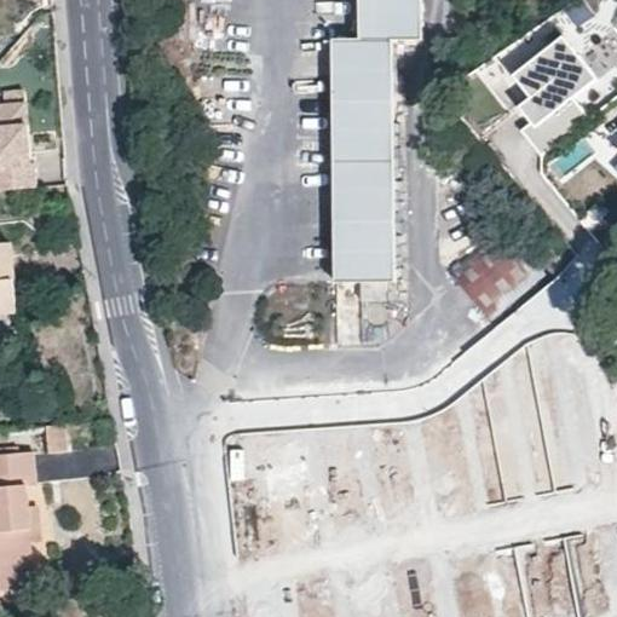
[(356,0),(357,39),(373,39),(372,0),(356,0)]
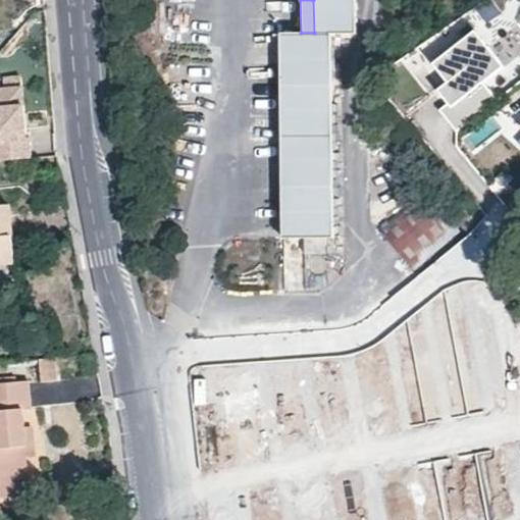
[(313,0),(314,33),(328,32),(354,32),(352,0),(313,0)]
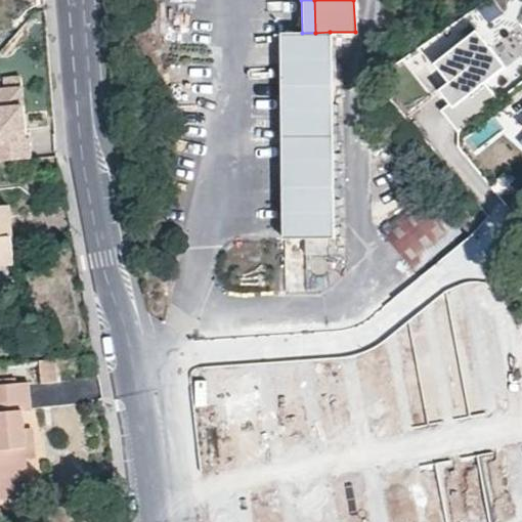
[(457,129),(498,96),(485,80),(506,64),(476,27),(435,59),(448,77),(438,85),(449,99),(439,107),(457,129)]
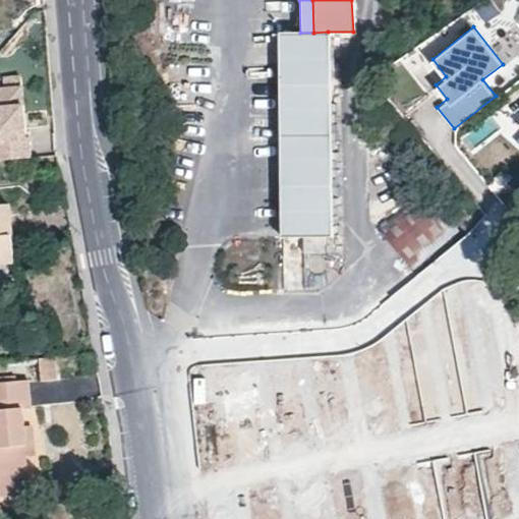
[(329,151),(329,139),(329,112),(328,72),(328,32),(313,33),(300,33),(277,33),(276,43),(277,61),(278,72),(277,92),(278,111),(278,138),(279,151),(279,174),(279,211),(280,237),(301,237),(323,236),(331,236),(330,227),(330,191),(329,151)]
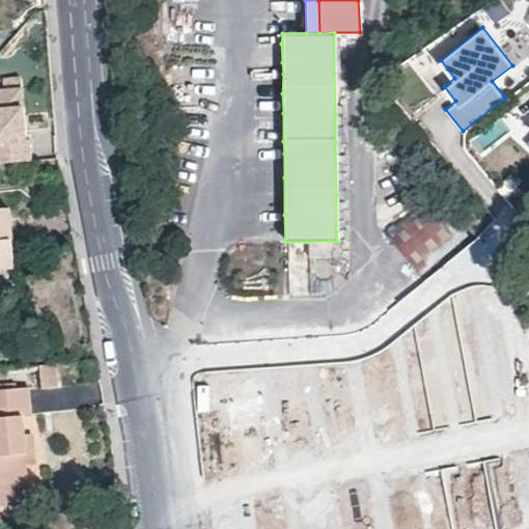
[(0,163),(28,161),(27,140),(24,140),(20,88),(0,90),(0,163)]
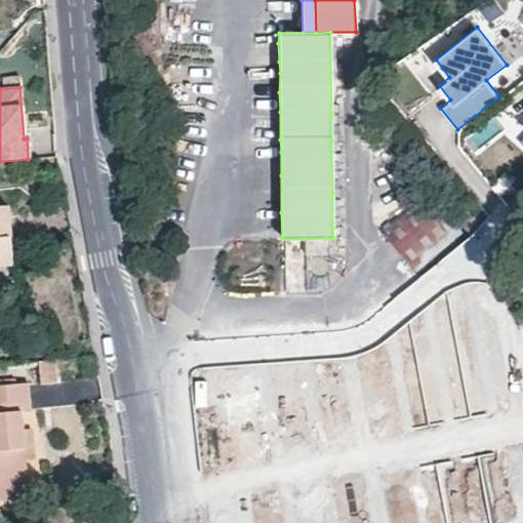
[(424,190),(378,226),(414,270),(459,232),(424,190)]
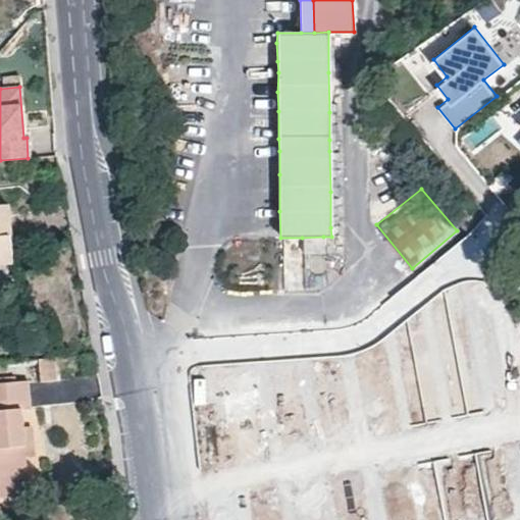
[(0,260),(11,260),(6,204),(0,204),(0,260)]
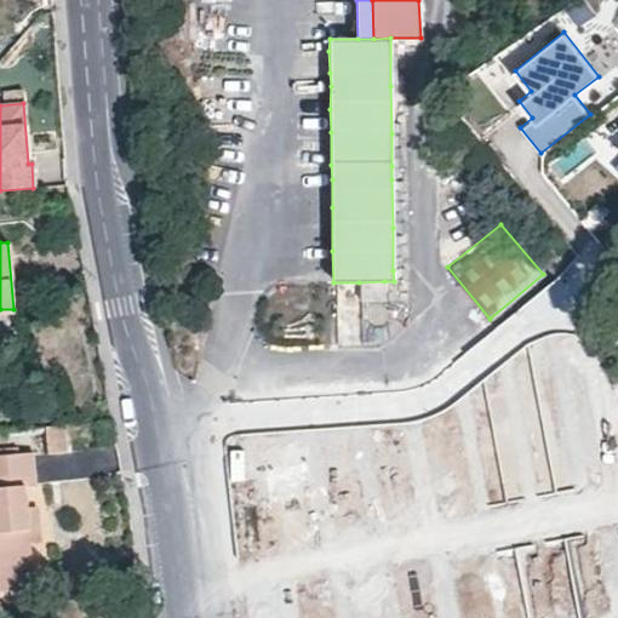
[(359,282),(359,299),(384,298),(384,281),(359,282)]
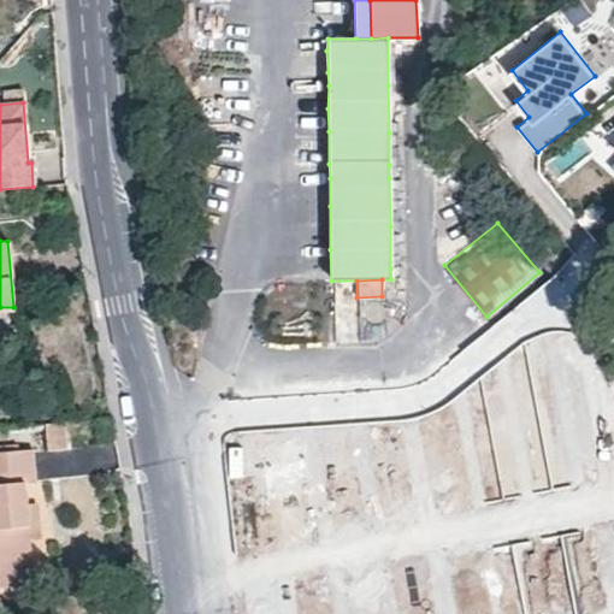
[(0,585),(29,584),(27,539),(25,503),(23,484),(31,483),(29,450),(17,450),(17,452),(0,453),(0,585)]
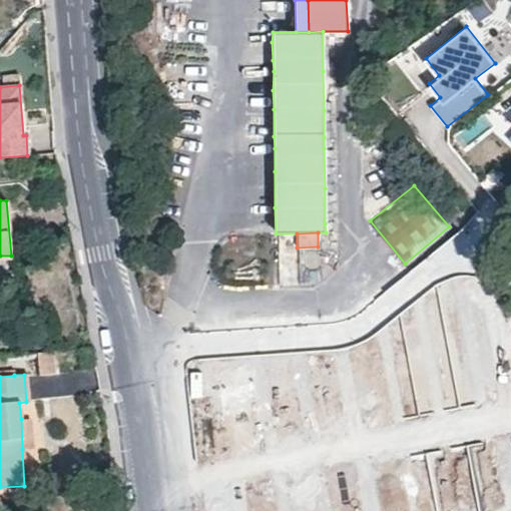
[(22,449),(31,448),(29,418),(21,419),(22,449)]
